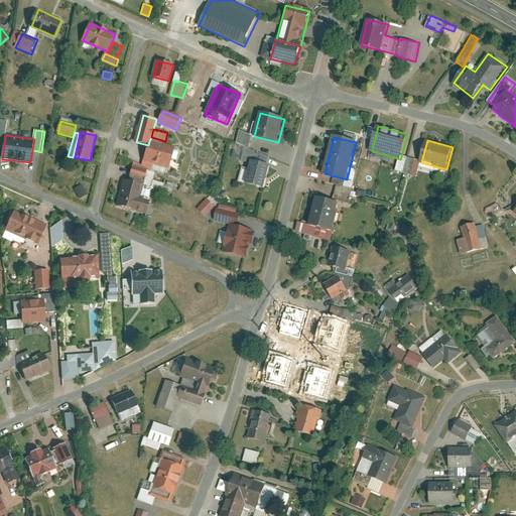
[(174,148),(149,141),(148,145),(144,160),(169,167),(174,148)]
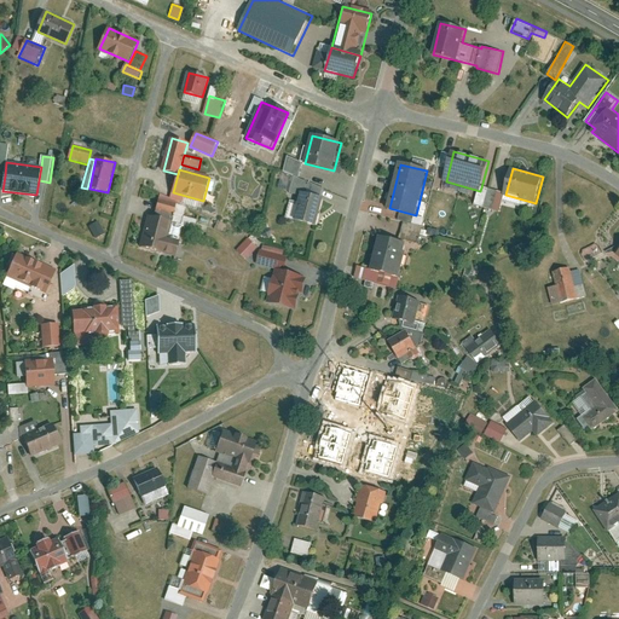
[(476,204),(485,206),(490,190),(481,187),(480,191),(476,204)]
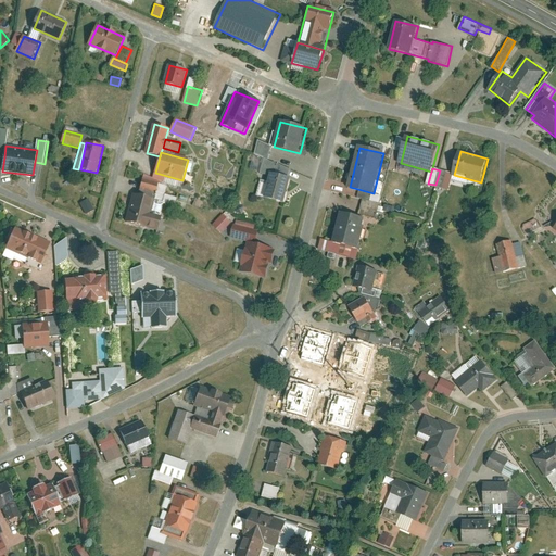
[(440,171),(436,185),(450,189),(454,175),(440,171)]
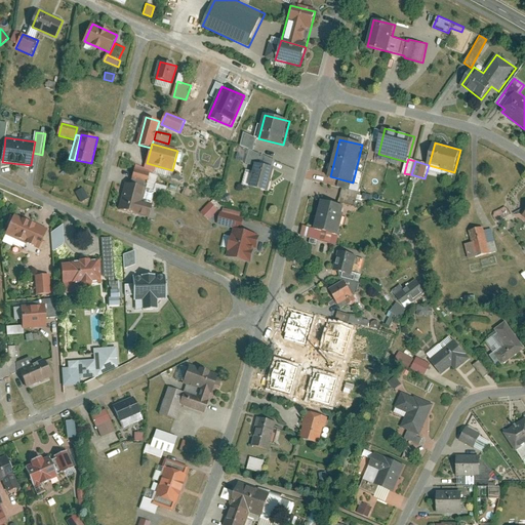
[(275,169),(257,164),(251,188),(269,192),(275,169)]
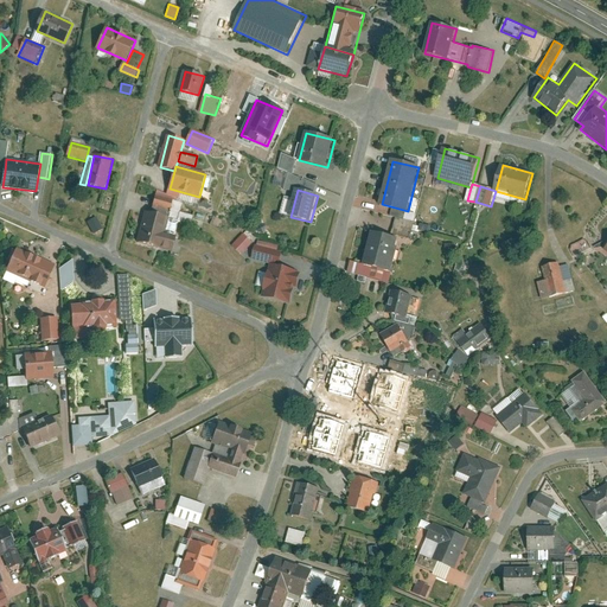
[(174,200),(157,196),(153,208),(171,212),(174,200)]
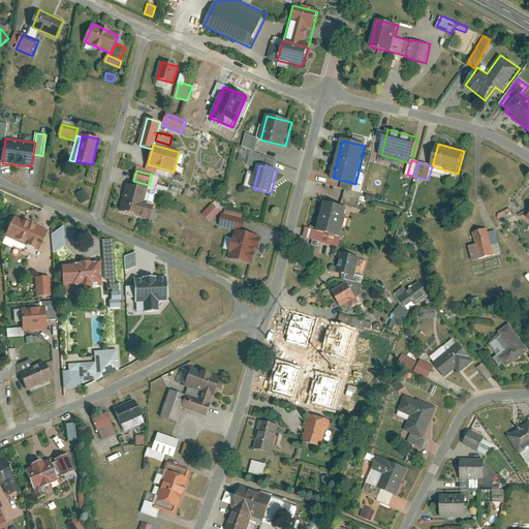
[(148,190),(127,184),(120,211),(137,216),(137,215),(151,218),(155,206),(145,203),(148,190)]
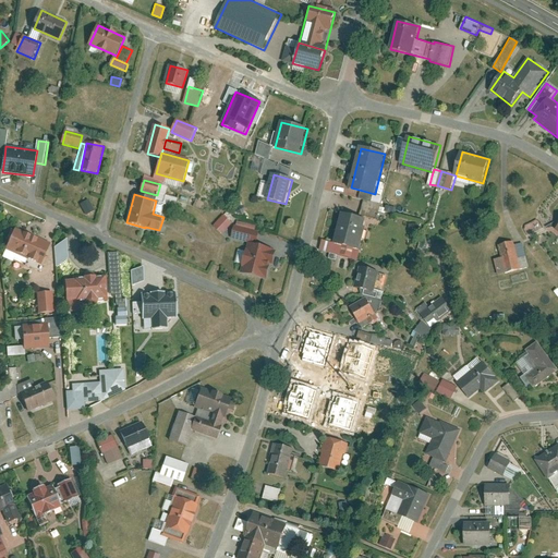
[(161,203),(173,205),(174,198),(162,195),(161,203)]
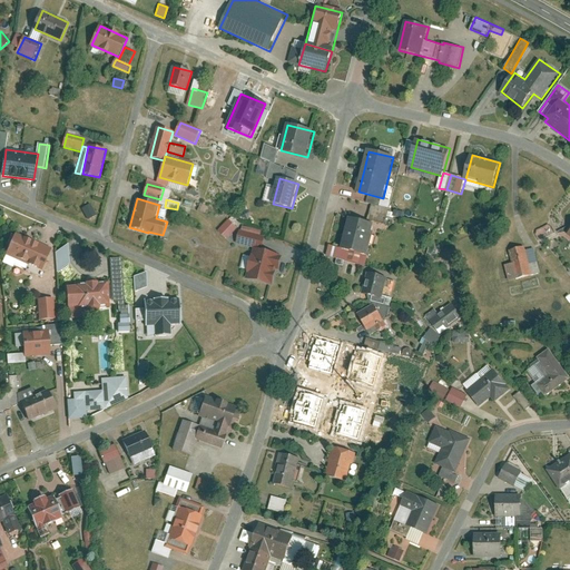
[(90,204),(80,208),(87,219),(96,215),(90,204)]
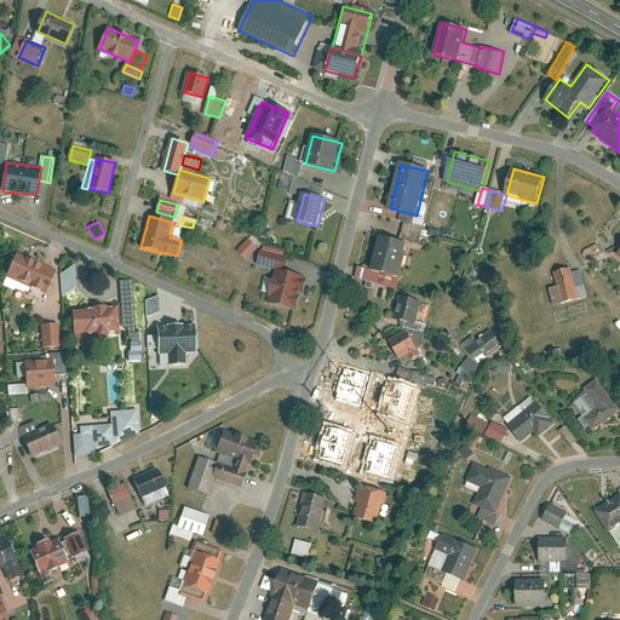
[(424,227),(406,222),(402,237),(419,242),(424,227)]
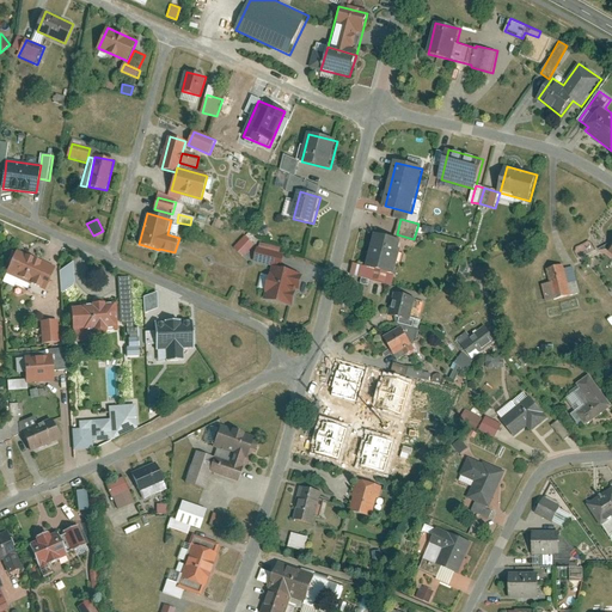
[(403,242),(377,234),(368,267),(396,273),(403,242)]
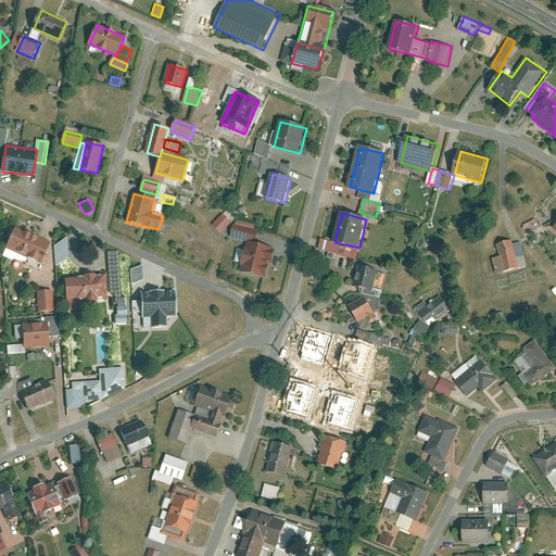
[(231,223),(224,215),(215,224),(223,231),(231,223)]
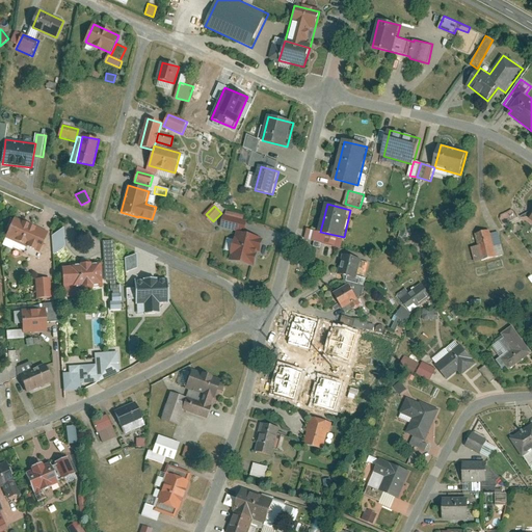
[(248,217),(228,211),(222,228),(237,232),(244,234),(248,217)]
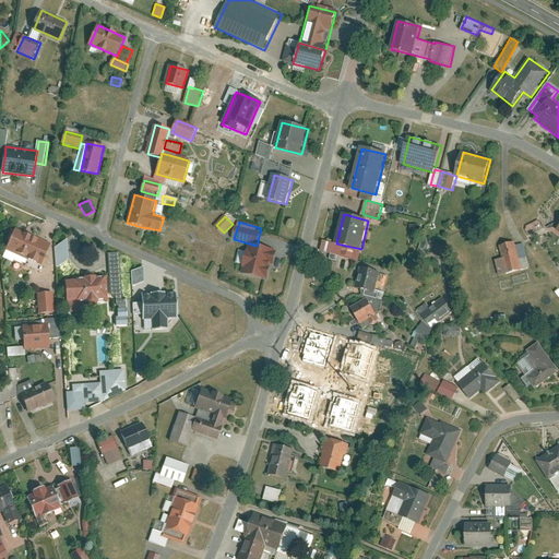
[(51,245),(16,229),(7,250),(42,265),(51,245)]
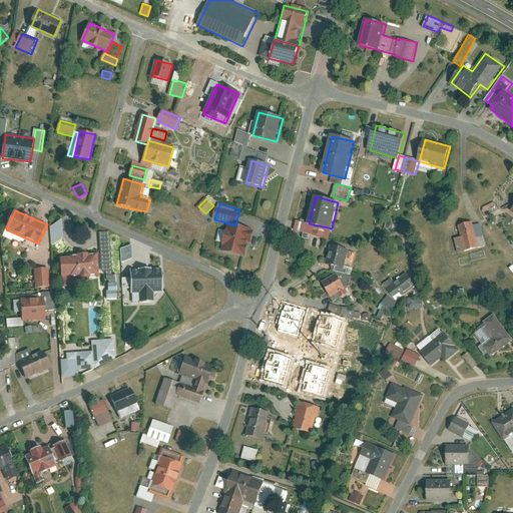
[(60,222),(48,223),(49,242),(61,241),(60,222)]
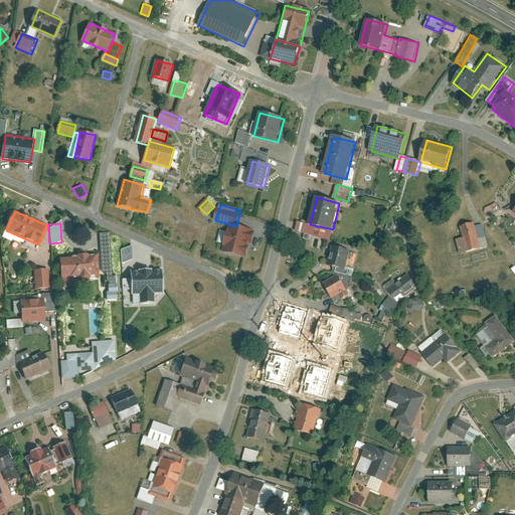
[(476,227),(475,223),(462,227),(465,237),(458,239),(462,253),(482,247),(476,227)]
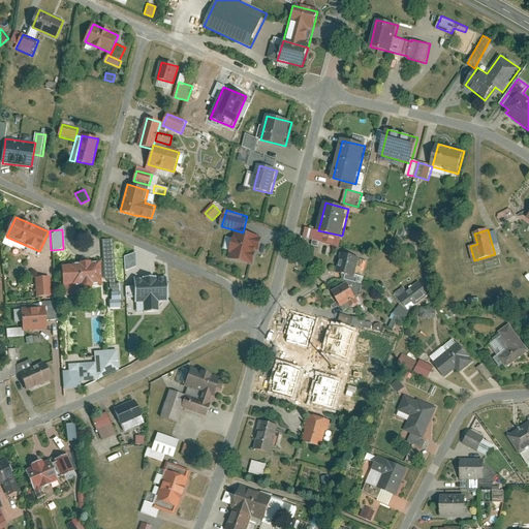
[(243,232),(236,230),(228,259),(252,266),(256,250),(259,250),(262,238),(243,232)]
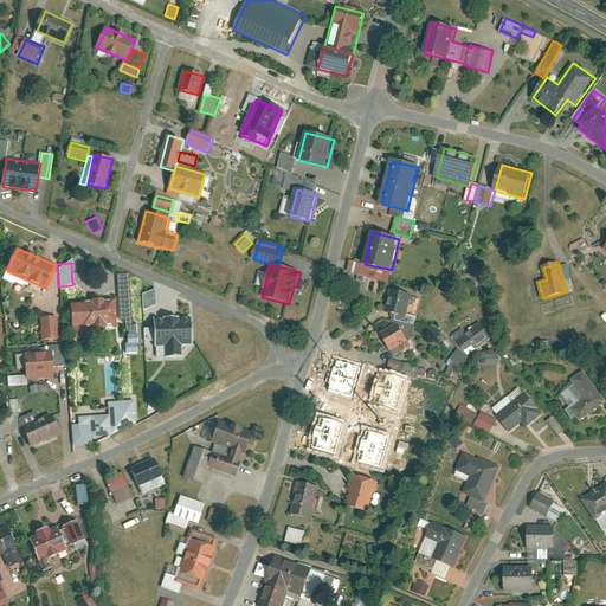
[(575,289),(568,265),(560,268),(567,291),(575,289)]
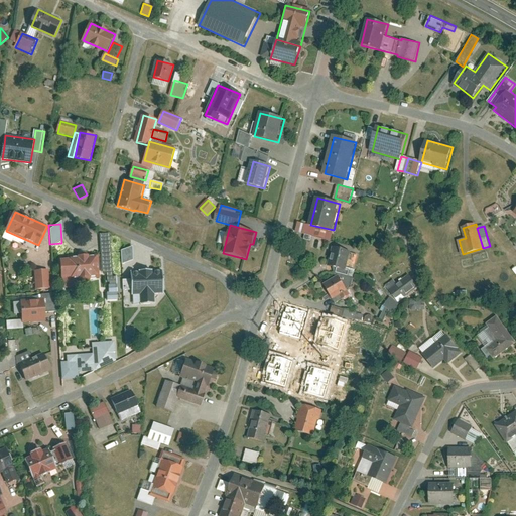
[(112,234),(101,235),(103,273),(114,272),(112,234)]
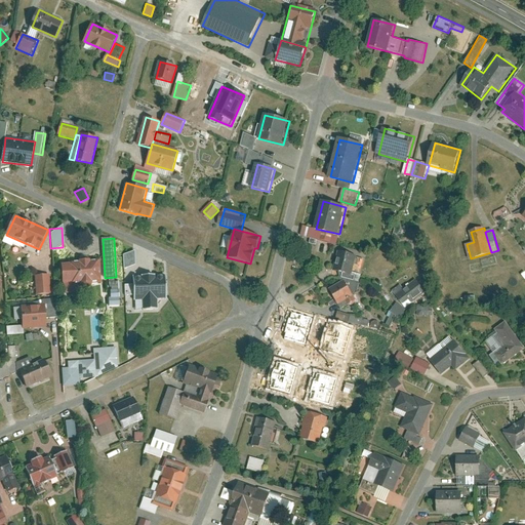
[(358,255),(339,251),(334,270),(353,275),(358,255)]
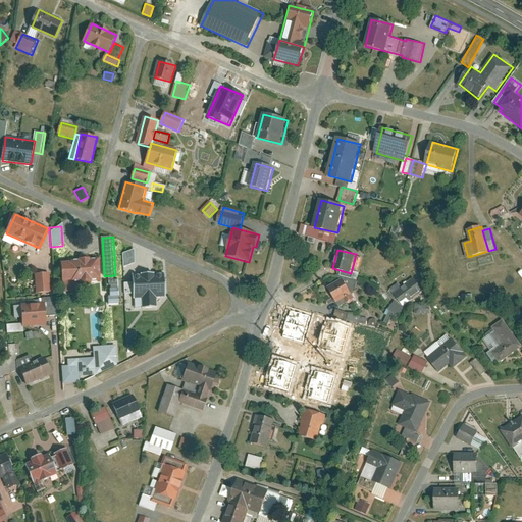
[(132,251),(120,252),(120,266),(133,265),(132,251)]
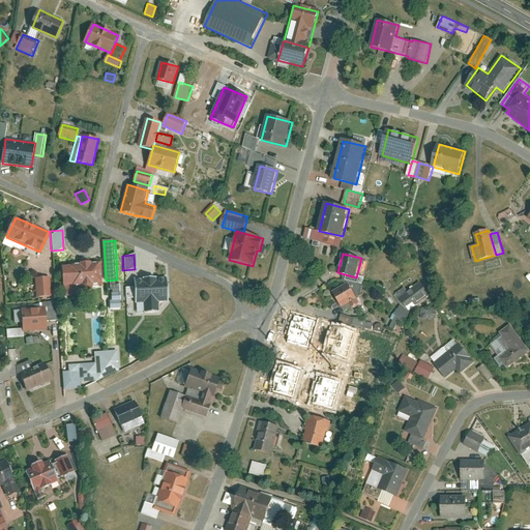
[(80,266),(63,267),(64,296),(79,295),(79,287),(102,286),(101,265),(92,266),(92,263),(80,263),(80,266)]
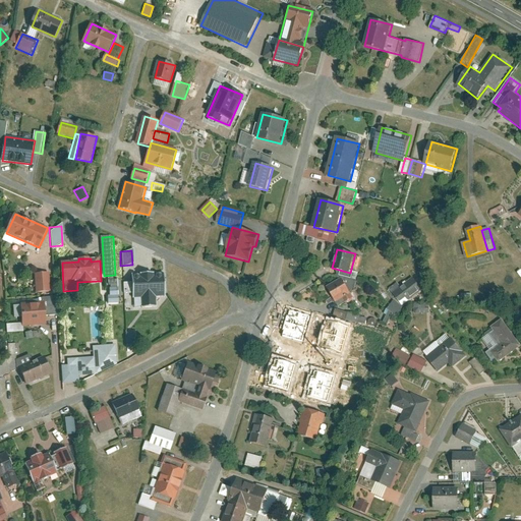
[(155,266),(143,266),(143,276),(155,275),(155,266)]
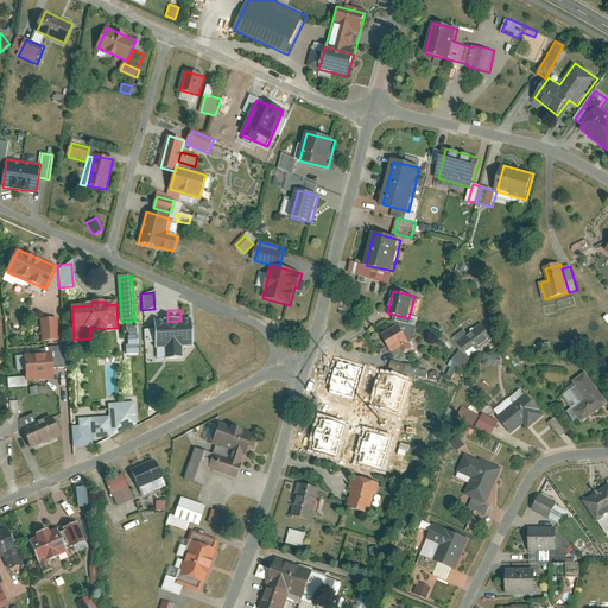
[(58,318),(42,320),(43,340),(59,340),(58,318)]
